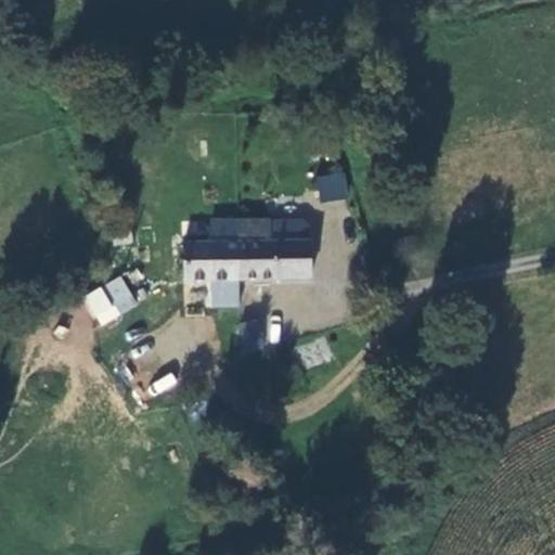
[(341,173),(318,178),(321,202),(346,198),(341,173)]
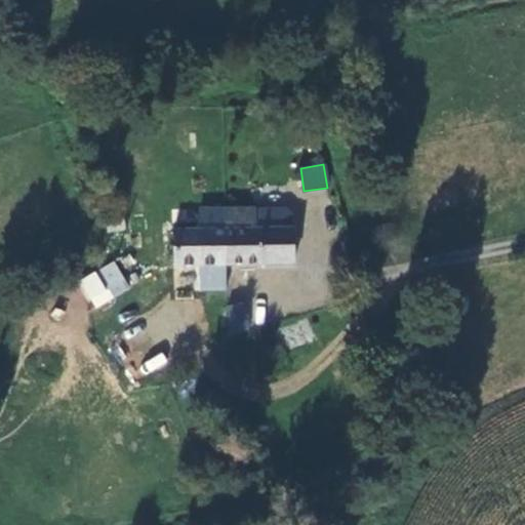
[(285,210),(254,211),(254,232),(291,231),(290,216),(285,210)]
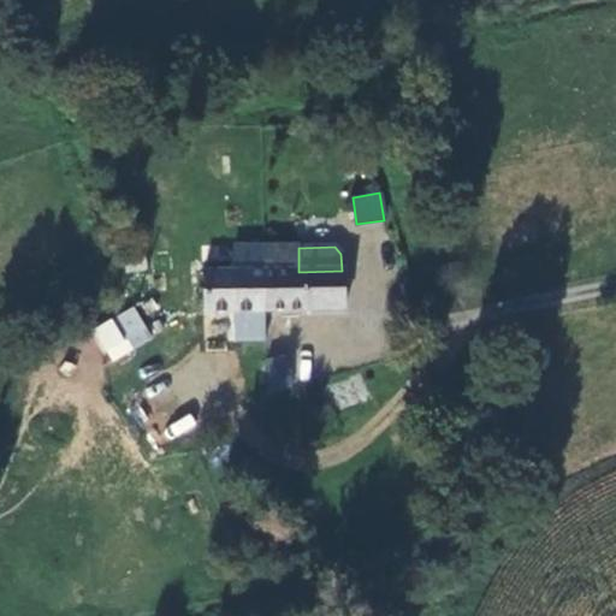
[(298,248),(265,249),(264,273),(264,313),(343,311),(343,271),(342,271),(298,272),(298,248)]
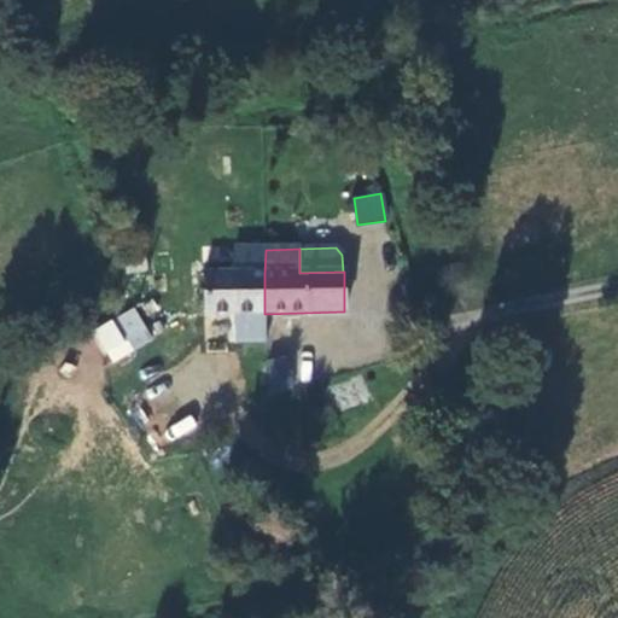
[(264,314),(264,274),(202,277),(203,315),(234,315),(264,314)]
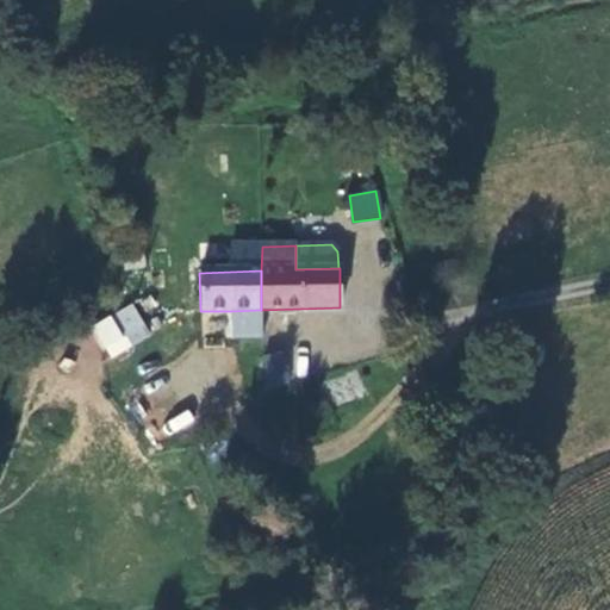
[(111,360),(153,334),(131,302),(91,328),(111,360)]
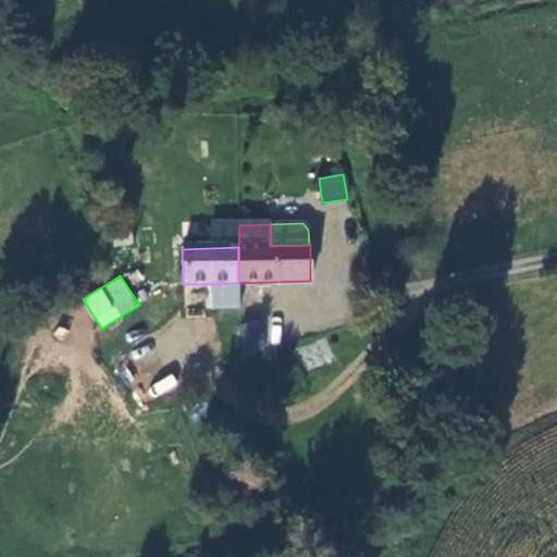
[(259,320),(243,322),(244,354),(260,351),(259,320)]
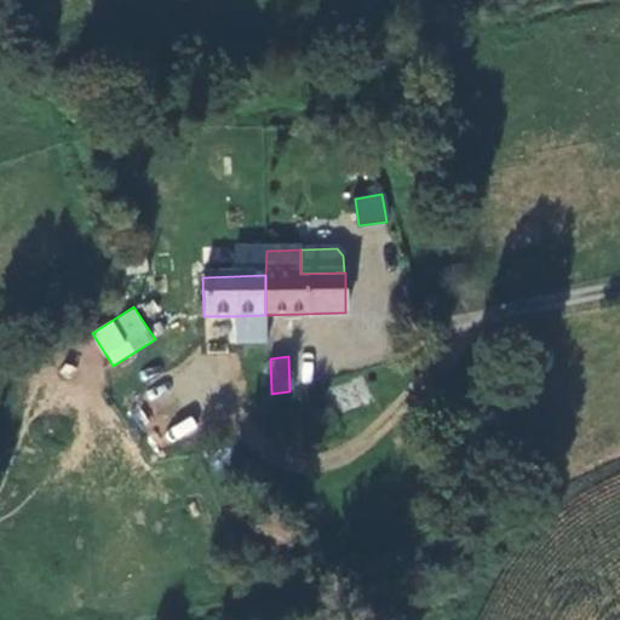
[(340,413),(371,402),(361,377),(332,388),(340,413)]
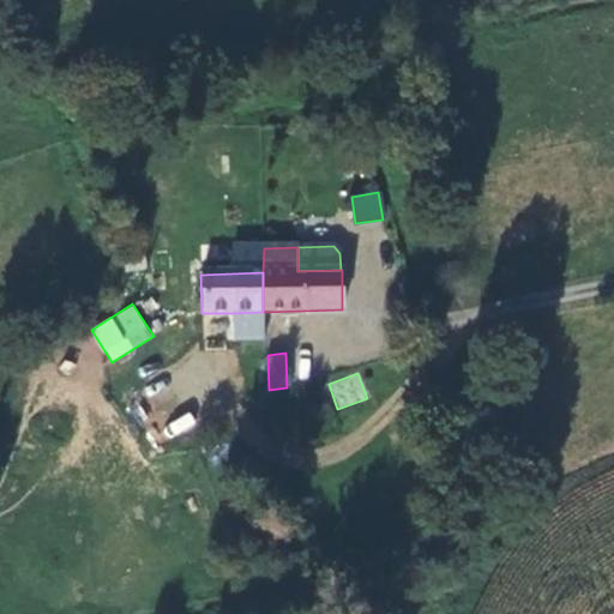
[(174,435),(197,425),(190,411),(167,423),(174,435)]
